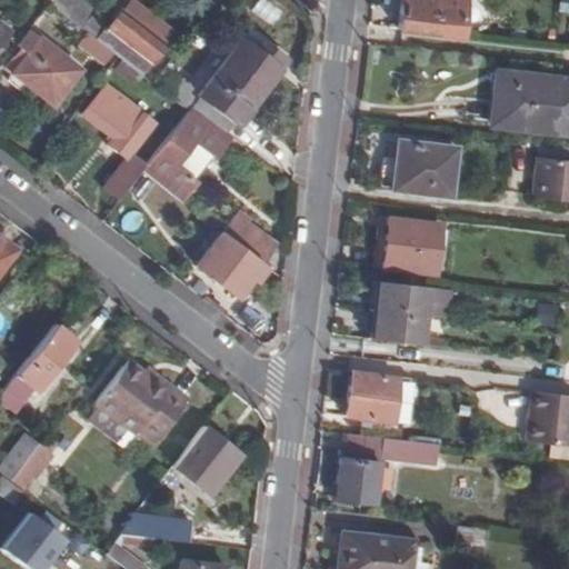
[(51,0),(48,6),(117,57),(121,60),(140,73),(165,42),(120,8),(109,23),(79,0),(51,0)]
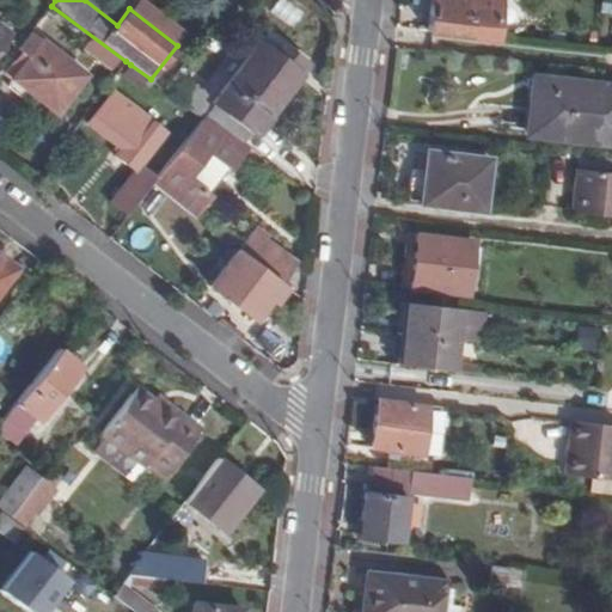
[(136,0),(129,8),(177,46),(185,36),(139,0),(136,0)]
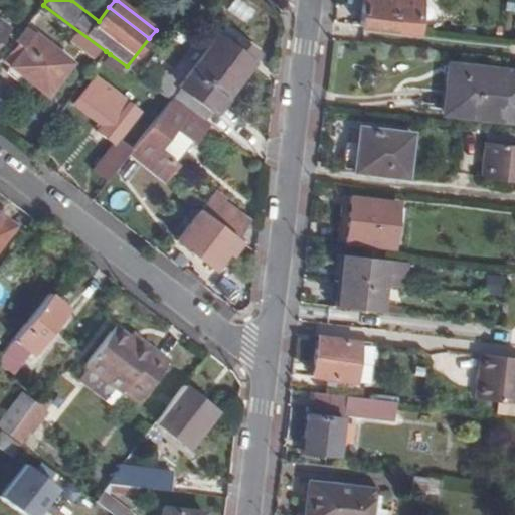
[(363,0),(360,27),(394,31),(397,12),(391,11),(392,0),(363,0)]
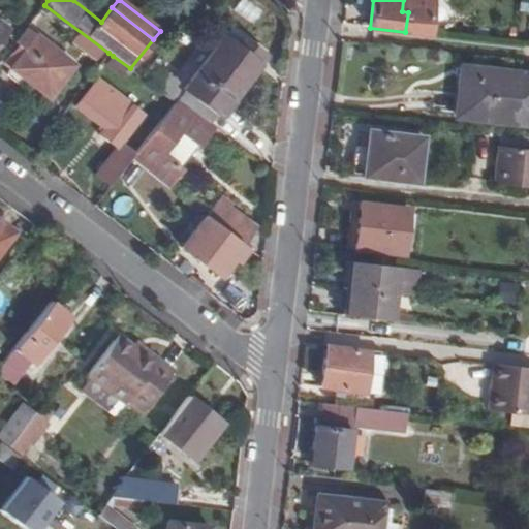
[(73,65),(36,35),(12,68),(49,96),(73,65)]
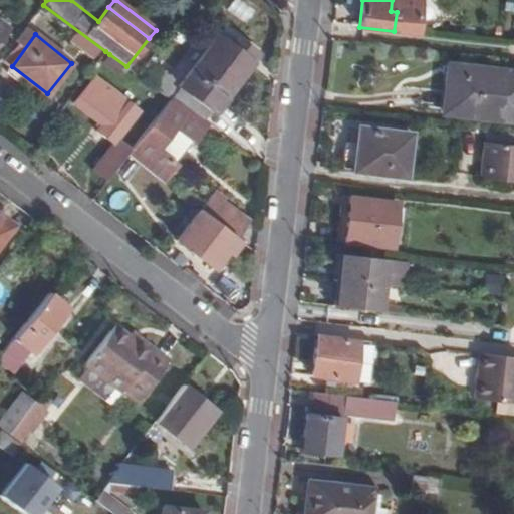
[(219,35),(180,86),(213,112),(259,54),(240,39),(234,48),(219,35)]
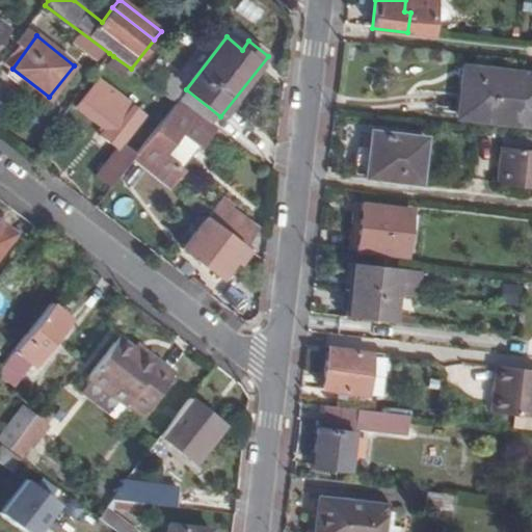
[(149,83),(142,78),(131,69),(113,56),(106,64),(122,78),(124,76),(143,90),(149,83)]
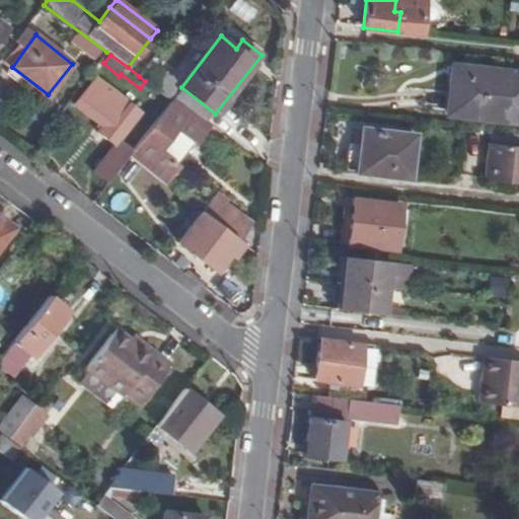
[(518,123),(518,72),(453,65),(448,116),(518,123)]
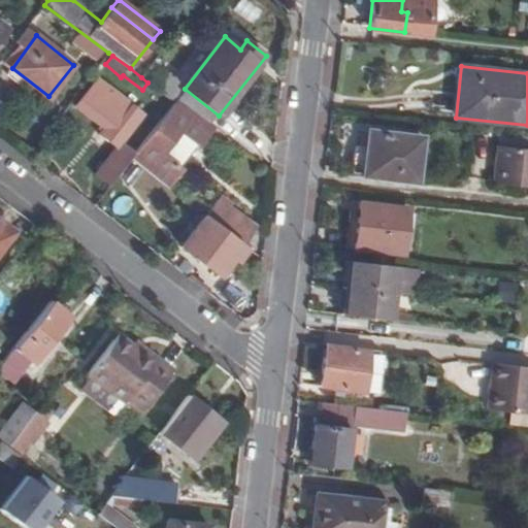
[(96,171),(111,184),(131,158),(134,153),(121,140),(140,114),(129,105),(130,104),(110,88),(105,95),(94,86),(78,105),(106,128),(102,133),(116,144),(96,171)]
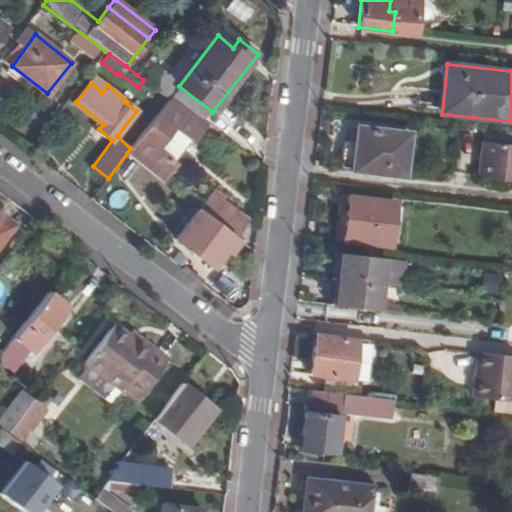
[(172,95),(206,120),(212,112),(179,86),(172,95)]
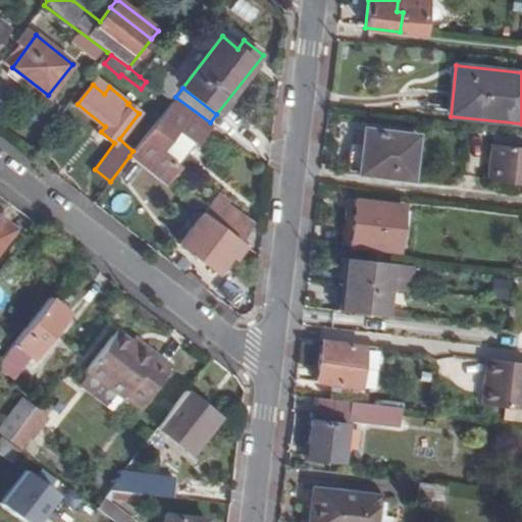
[(198,145),(214,125),(210,122),(175,97),(172,101),(133,151),(129,156),(166,185),(180,168),(176,164),(160,151),(177,128),(194,141),(198,145)]
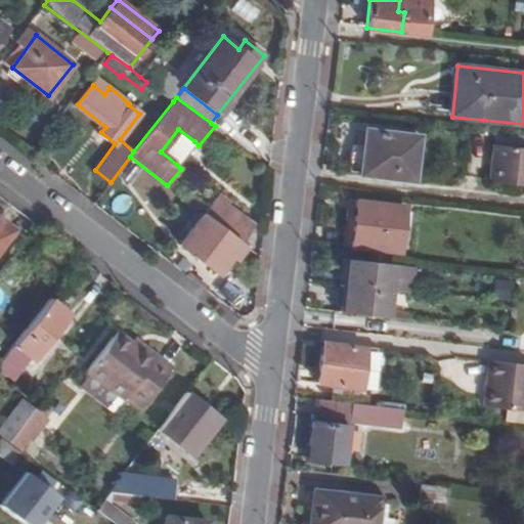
[(177,165),(194,141),(178,129),(161,151),(177,165)]
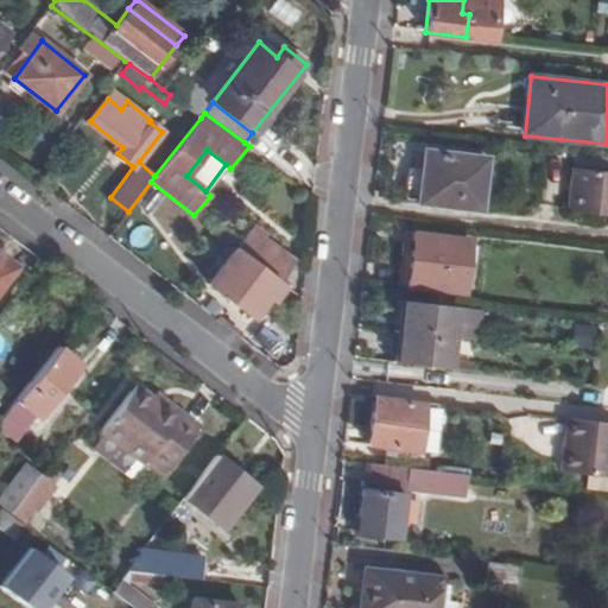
[(425,151),(424,171),(420,203),(480,211),(486,158),(425,151)]
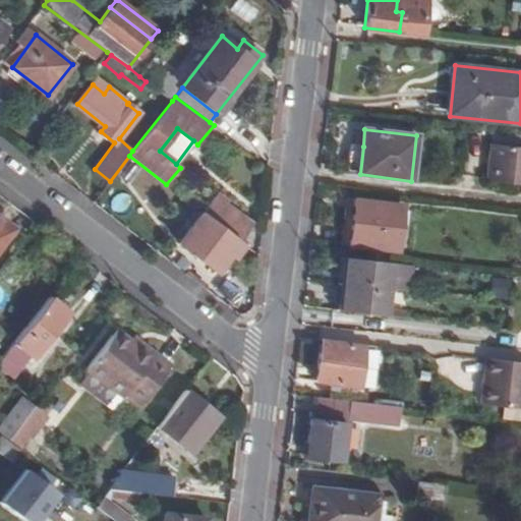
[(520,146),(488,142),(484,178),(520,181),(520,146)]
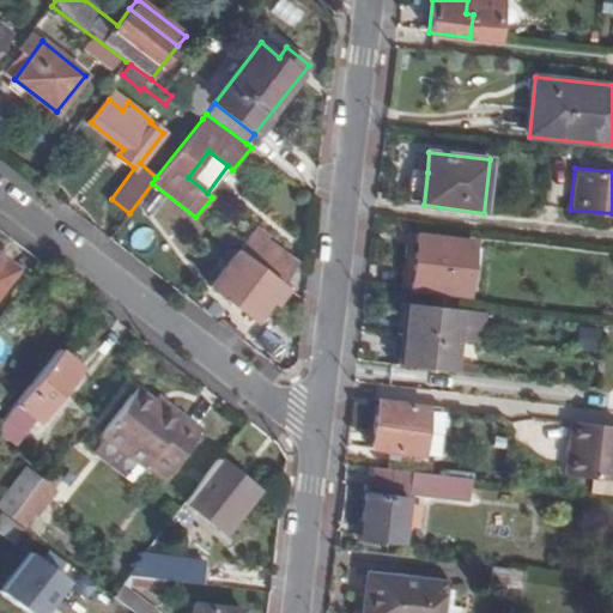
[(416,173),(411,202),(424,205),(428,173),(416,173)]
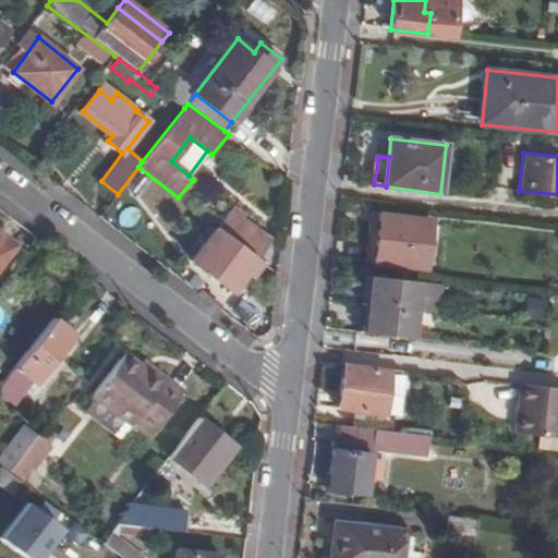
[(380,214),(376,262),(425,268),(432,220),(380,214)]
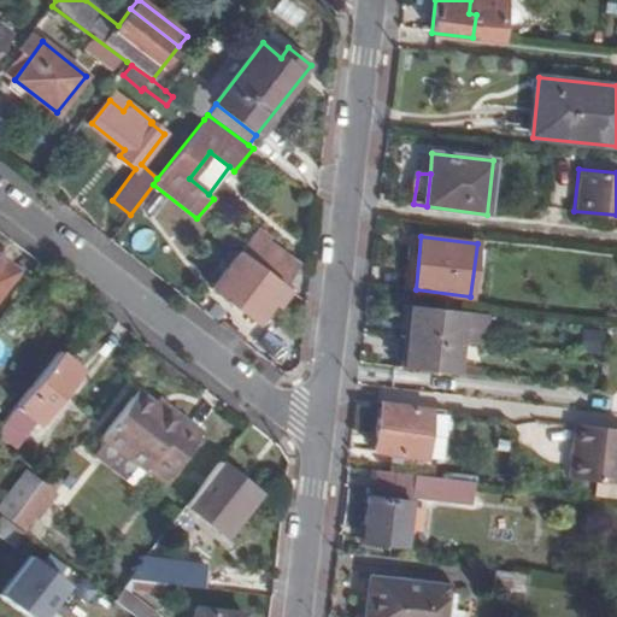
[(277,304),(288,288),(240,251),(212,287),(256,321),(271,300),(277,304)]
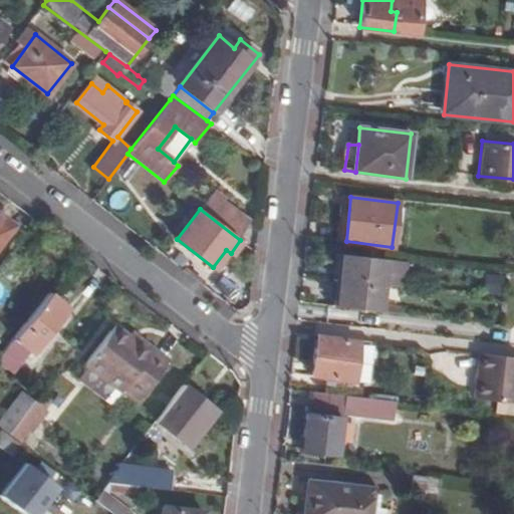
[(0,237),(11,223),(0,215),(0,237)]
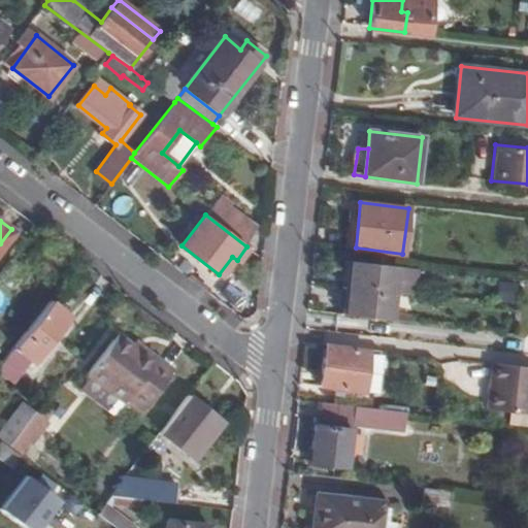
[(347,314),(391,319),(398,265),(352,260),(347,314)]
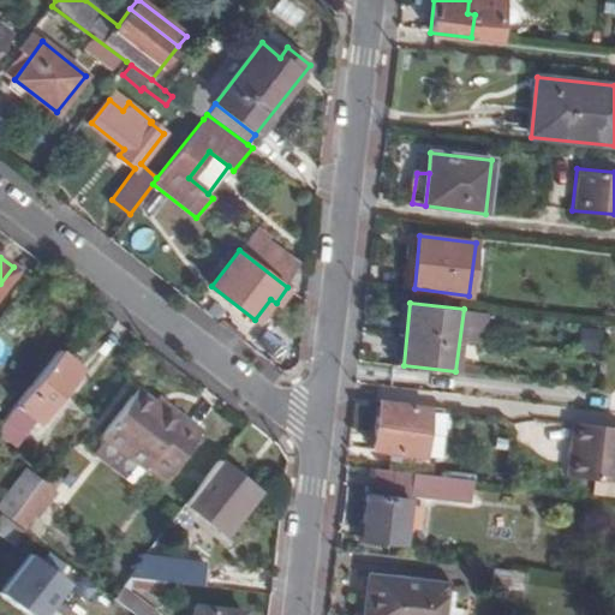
[(267,332),(258,345),(282,362),(292,348),(267,332)]
